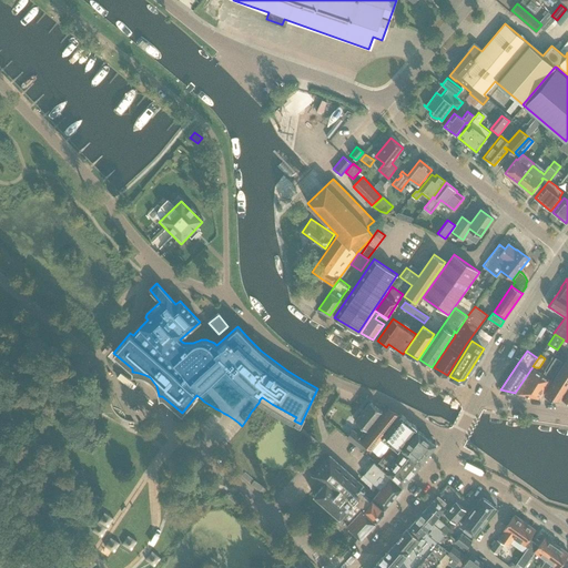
[(556,357),(544,375),(529,396),(539,398),(563,362),(556,357)]
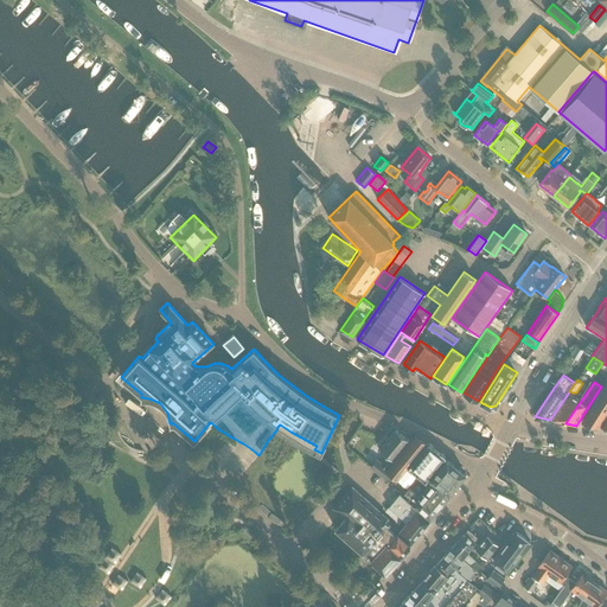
[(606,382),(581,422),(598,429),(606,413),(606,382)]
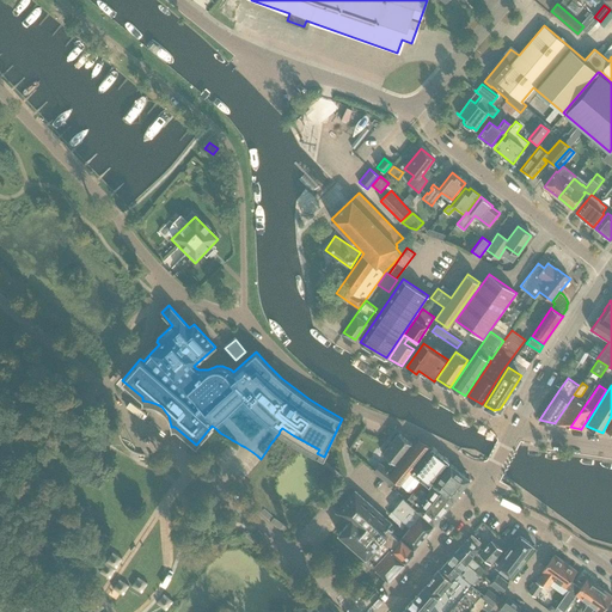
[(556,423),(570,427),(586,404),(573,396),(556,423)]
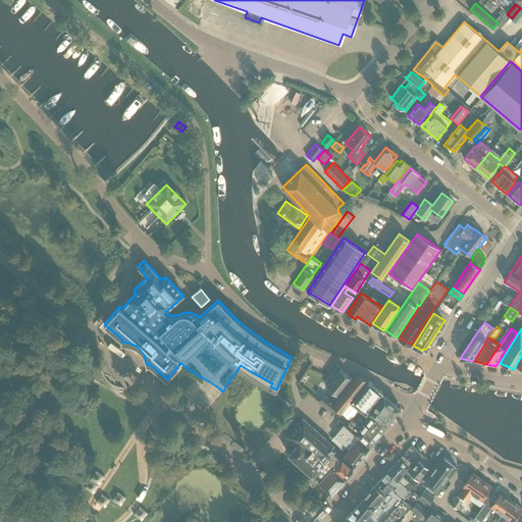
[(331,406),(333,404),(332,403),(352,379),(340,370),(326,387),(332,393),(328,399),(324,396),(318,403),(333,415),(336,411),(331,406)]
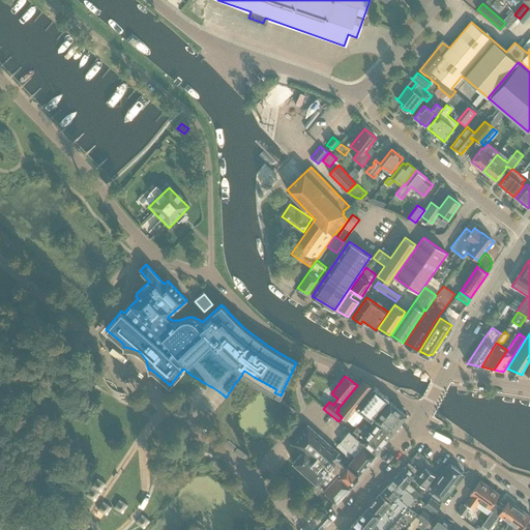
[(362,380),(339,410),(336,412),(342,417),(346,420),(374,386),(362,380)]
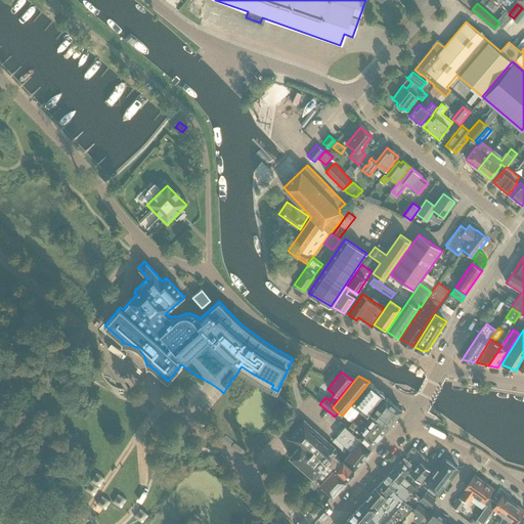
[(359,410),(378,388),(369,382),(352,404),(359,410)]
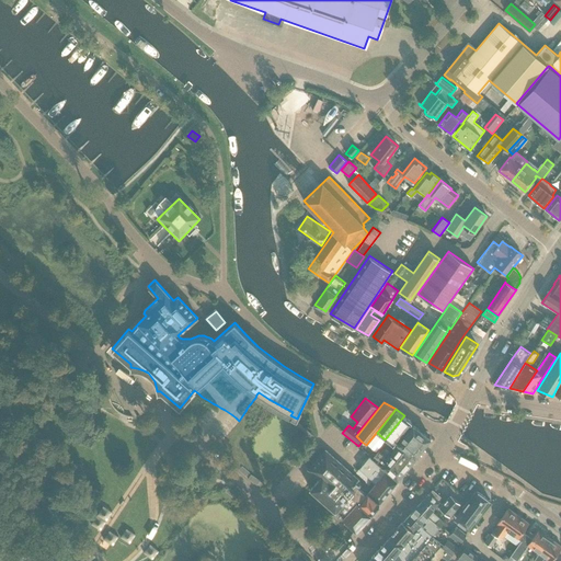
[(404,415),(385,439),(393,446),(412,422),(404,415)]
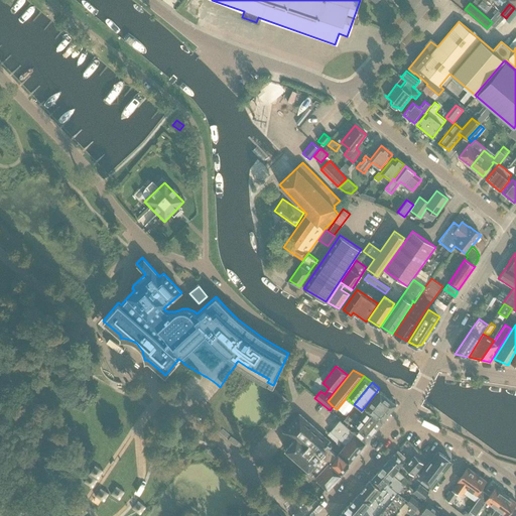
[(366,442),(383,421),(382,420),(396,403),(379,391),(365,407),(367,409),(351,429),(366,442)]
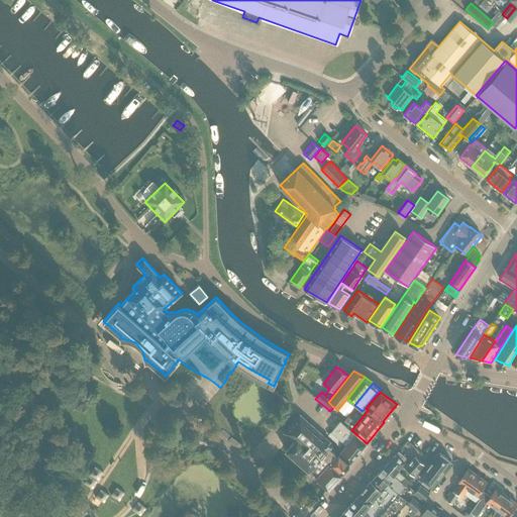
[(349,463),(353,459),(366,444),(349,429),(340,421),(331,432),(346,445),(339,454),(349,463)]
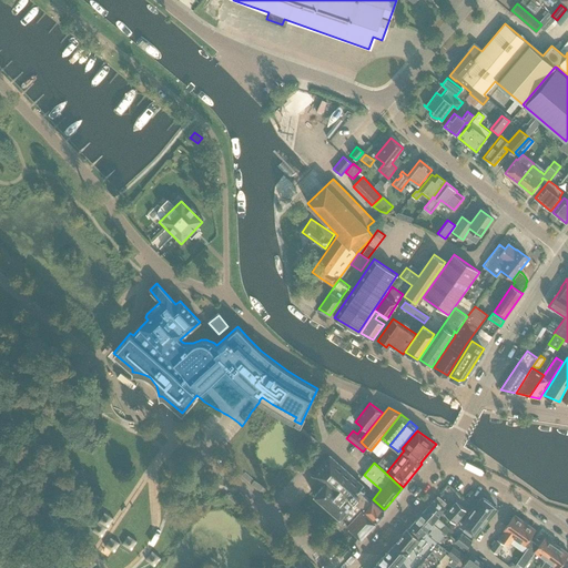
[(364,475),(351,490),(367,505),(381,489),(364,475)]
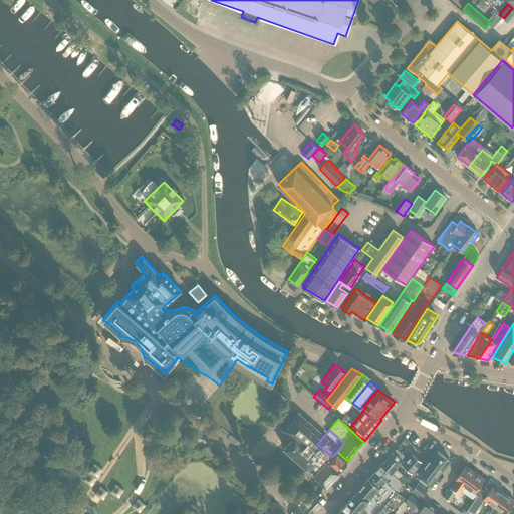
[(403,464),(405,462),(401,458),(404,455),(396,448),(378,467),(389,476),(396,468),(401,463),(403,464)]
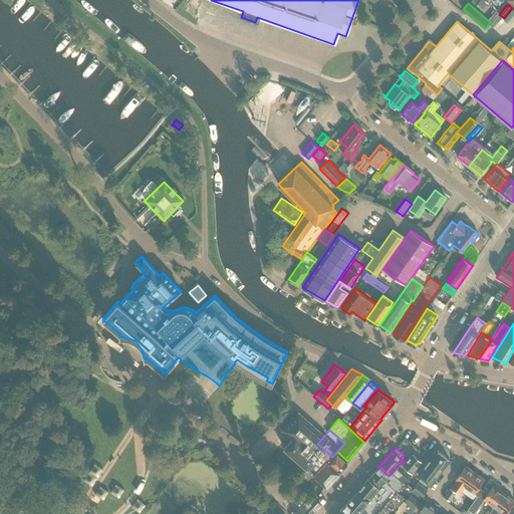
[(450,459),(436,449),(415,476),(429,487),(450,459)]
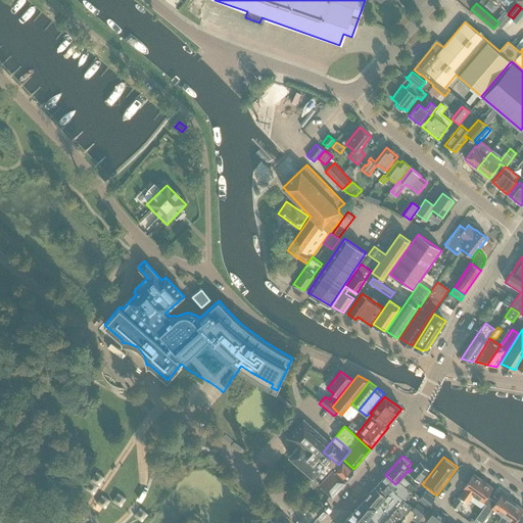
[(332,494),(344,479),(353,470),(343,460),(334,469),(333,468),(319,483),(332,494)]
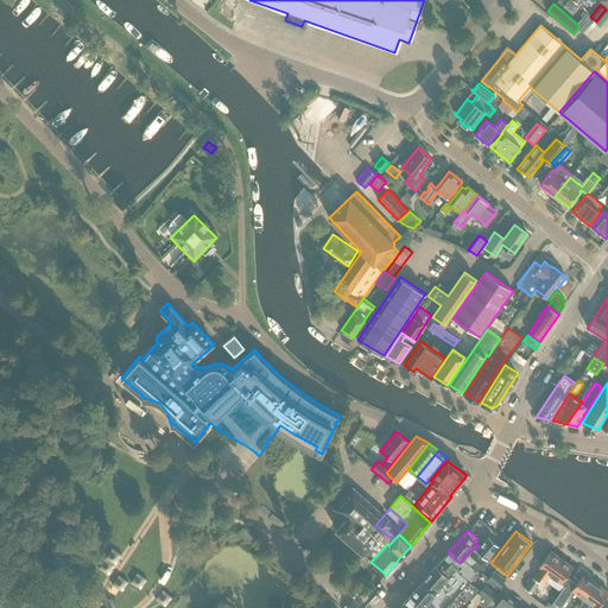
[(486,561),(499,546),(488,537),(475,551),(486,561)]
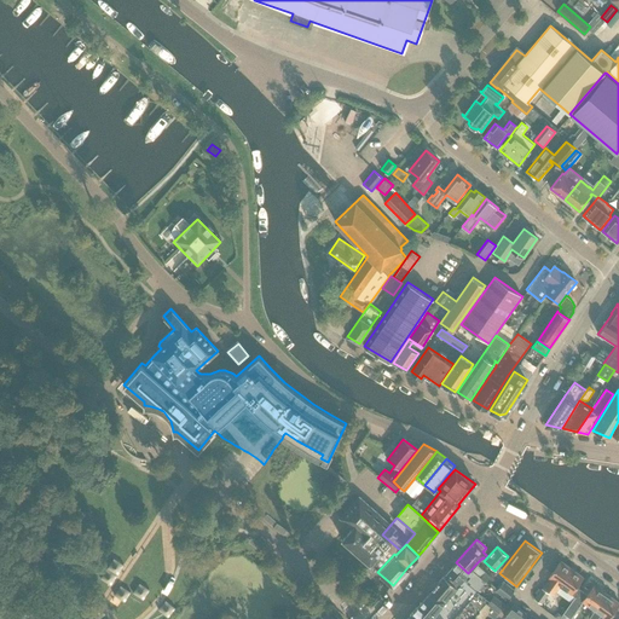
[(560,586),(572,568),(561,561),(549,578),(543,586),(555,594),(560,586)]
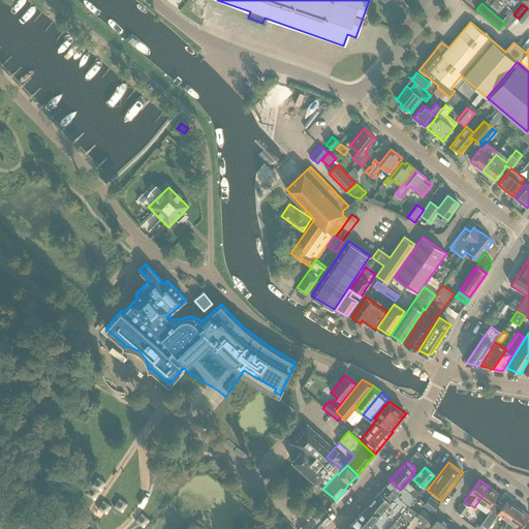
[(411,493),(415,489),(407,481),(400,490),(390,480),(380,492),(391,502),(397,495),(408,505),(415,497),(411,493)]
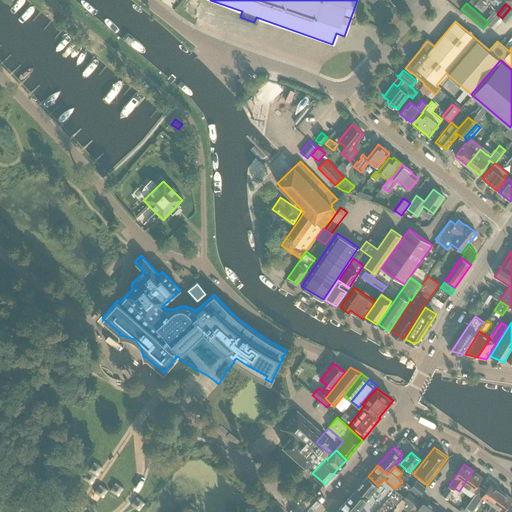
[(471,511),(481,498),(486,491),(477,485),(482,477),(473,470),(463,485),(472,492),(473,491),(476,493),(466,507),(471,511)]
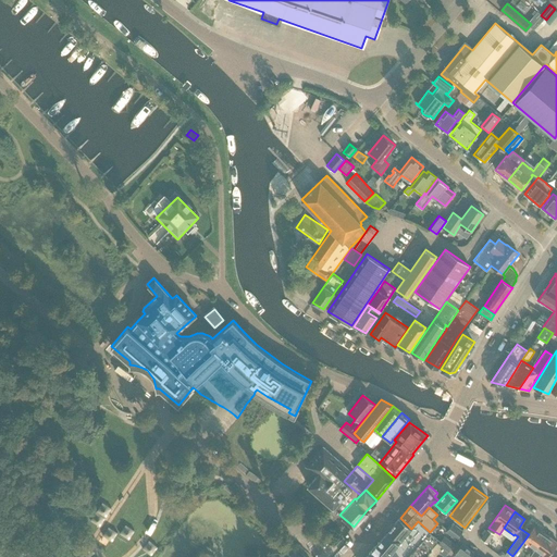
[(386,556),(399,543),(411,529),(399,518),(394,523),(393,522),(385,530),(387,532),(364,556),(386,556)]
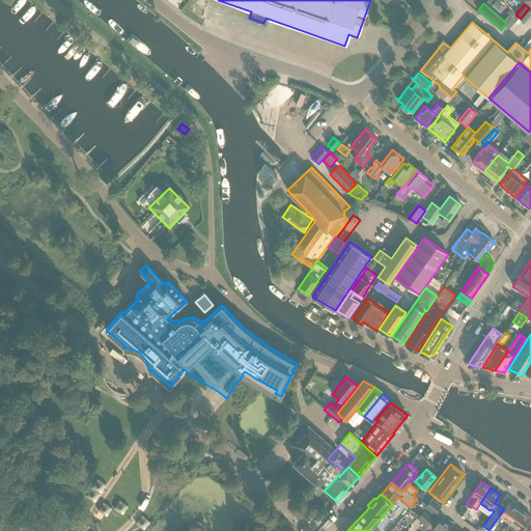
[(370,530),(371,530),(387,530),(410,507),(398,497),(392,504),(381,518),(370,530)]
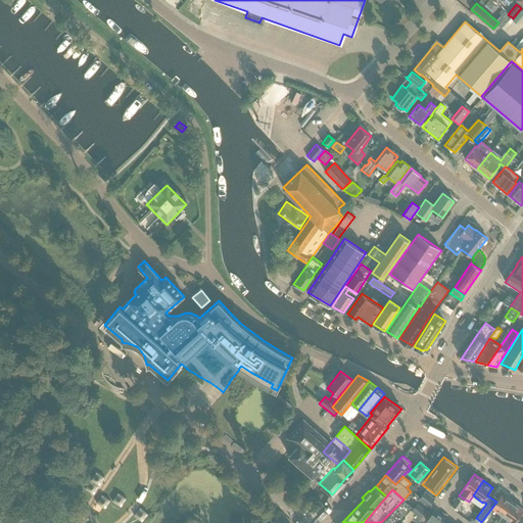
[(435,498),(425,490),(419,500),(428,507),(435,498)]
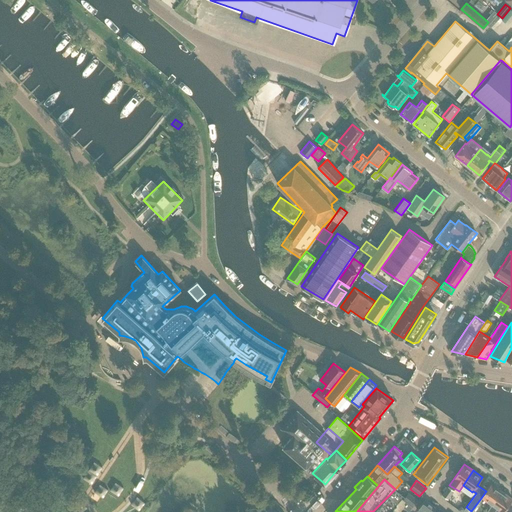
[(481,498),(491,505),(502,491),(491,483),(486,491),(481,498)]
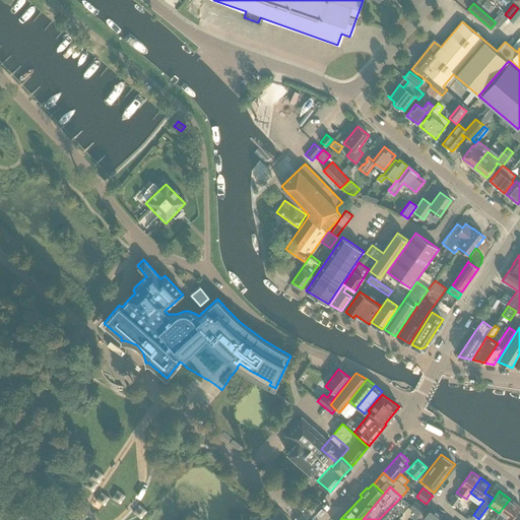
[(454,507),(461,498),(455,494),(448,503),(454,507)]
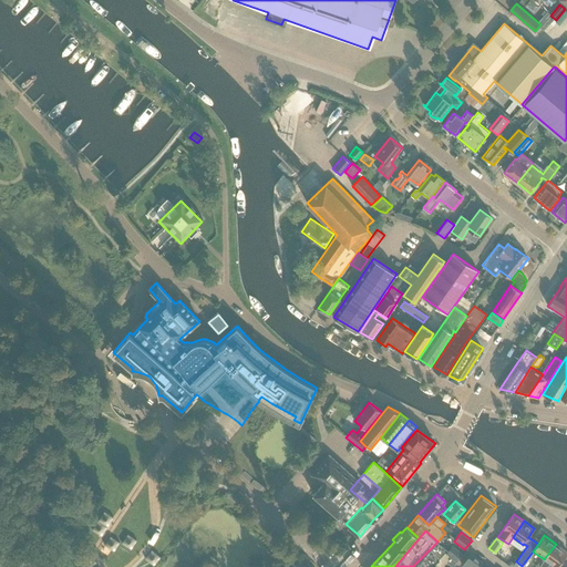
[(437,542),(413,566),(432,566),(435,564),(440,559),(437,557),(445,548),(437,542)]
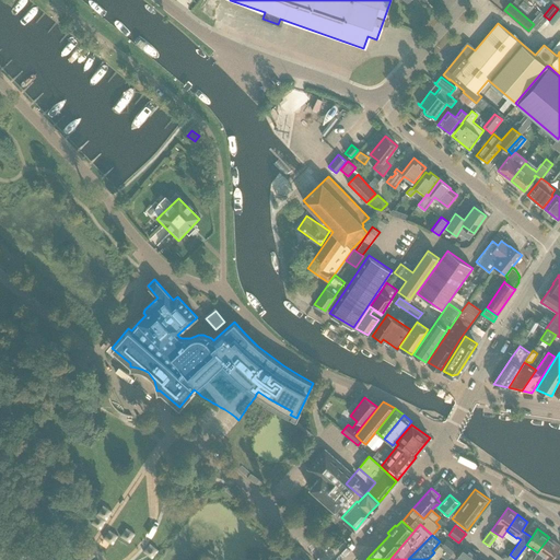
[(559,545),(549,537),(537,552),(533,559),(534,559),(539,559),(543,557),(548,559),(549,559),(559,545)]
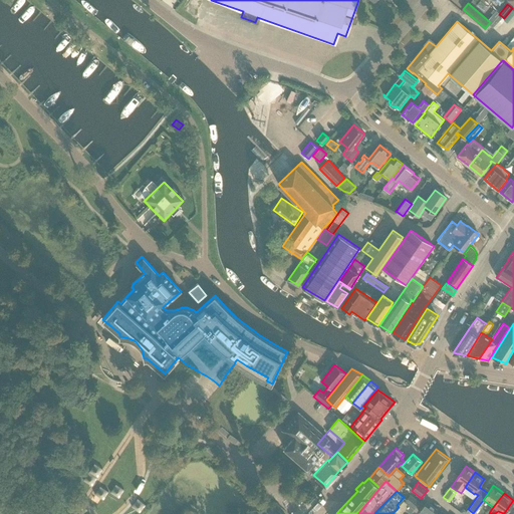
[(419,501),(410,494),(405,501),(413,508),(419,501)]
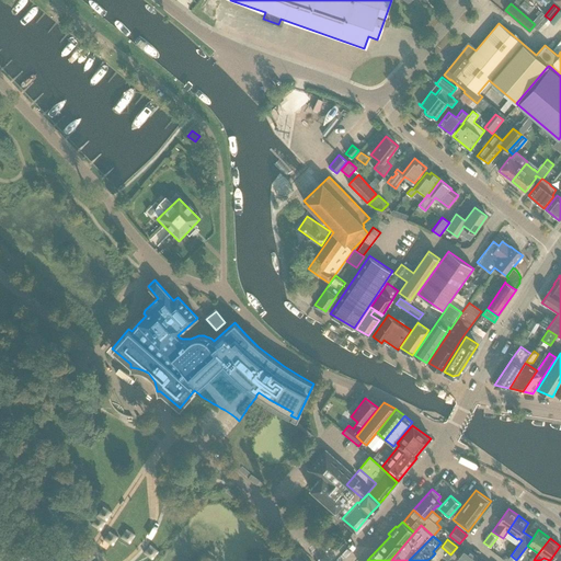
[(473,560),(478,557),(466,547),(456,559),(458,560),(473,560)]
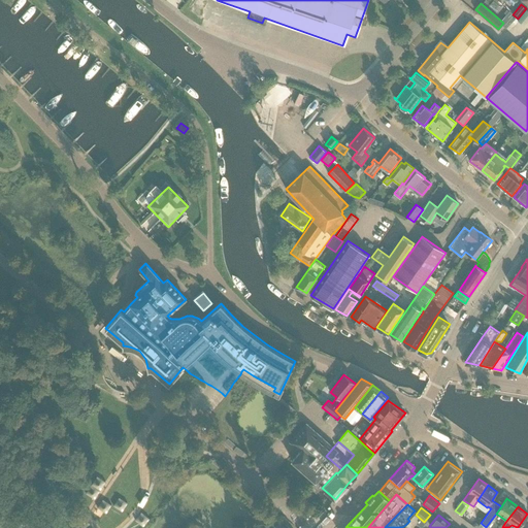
[(405,525),(402,527),(410,527),(417,521),(413,517),(409,521),(405,525)]
